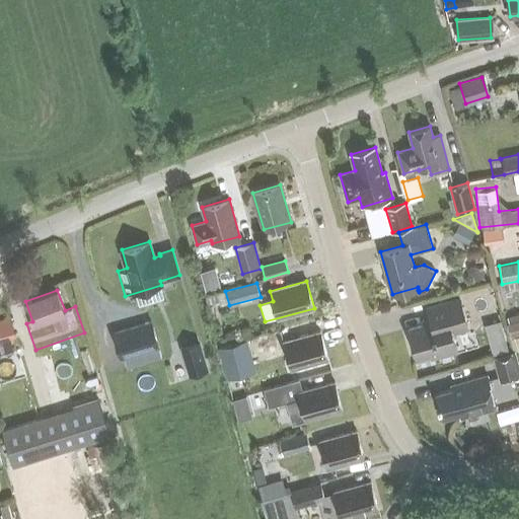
[(434,321),(410,327),(417,357),(433,353),(434,358),(458,351),(451,325),(466,321),(460,299),(430,307),(434,321)]
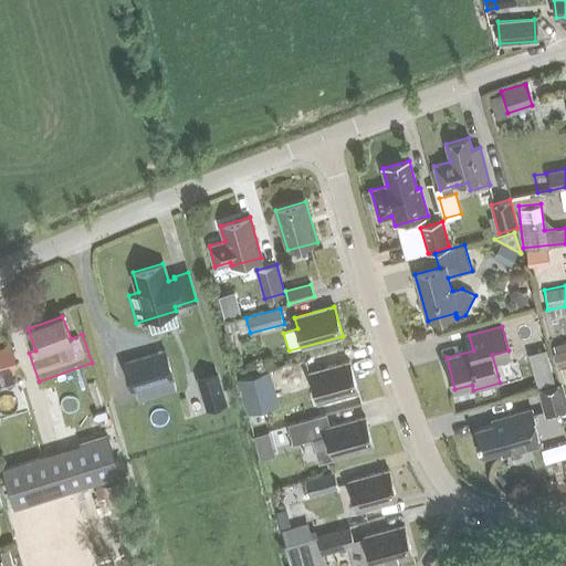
[(565,342),(551,347),(552,354),(553,353),(565,348),(565,342)]
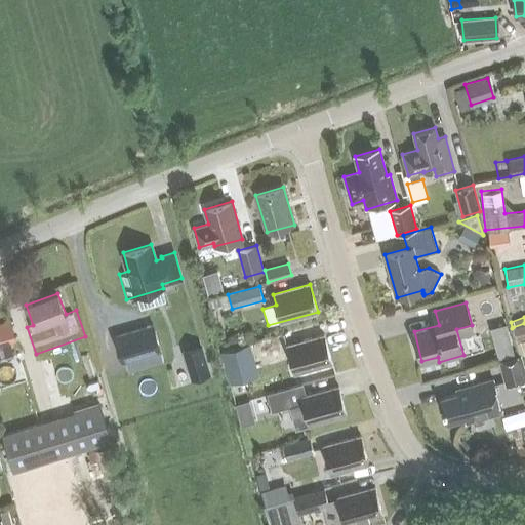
[(0,344),(16,338),(10,321),(0,324),(0,344)]
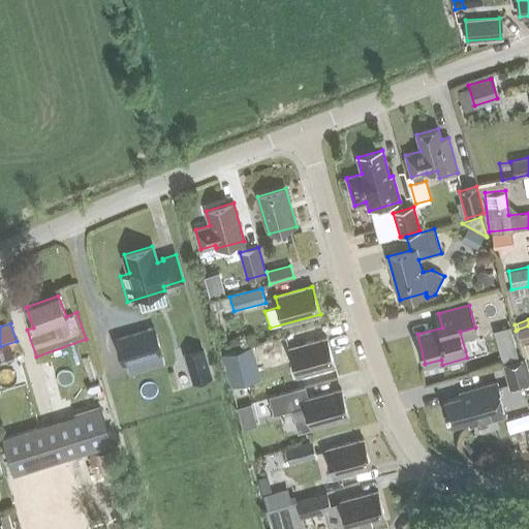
[(528,325),(517,330),(522,344),(528,342),(528,325)]
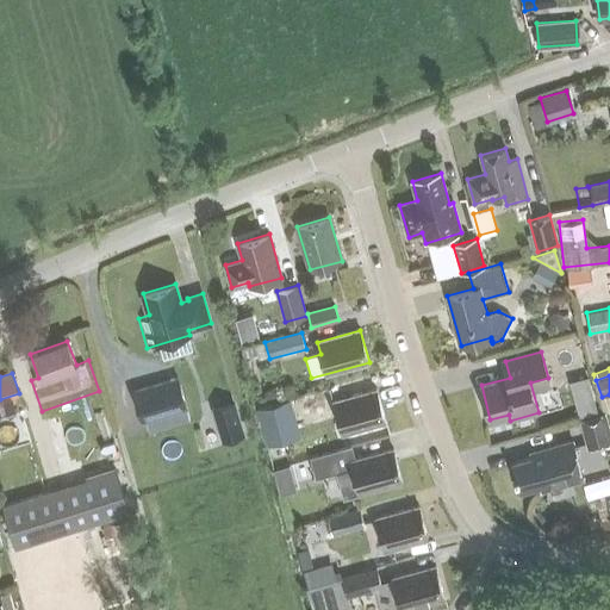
[(186,406),(178,378),(135,391),(143,419),(186,406)]
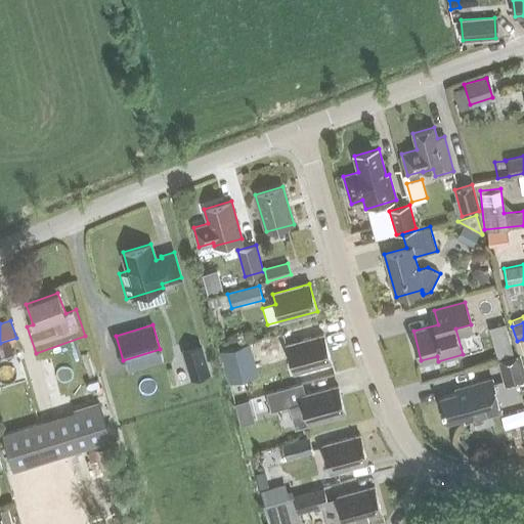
[(294,373),(332,362),(323,335),(287,345),(294,373)]
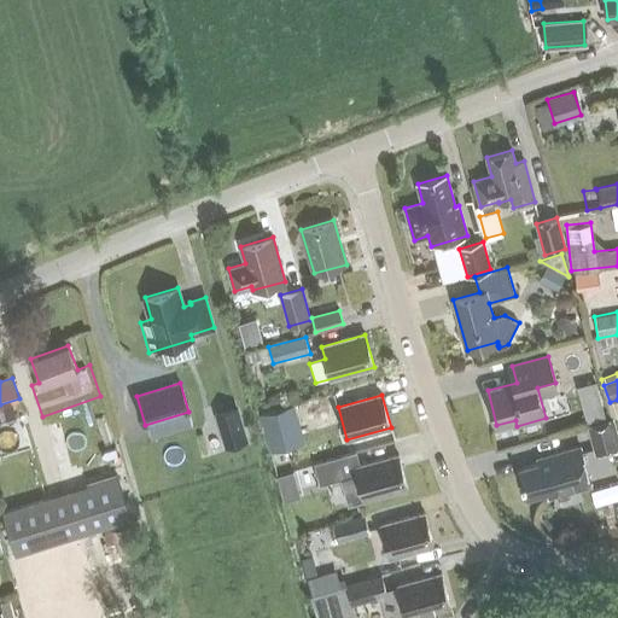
[(290,406),(261,414),(272,452),(299,443),(290,406)]
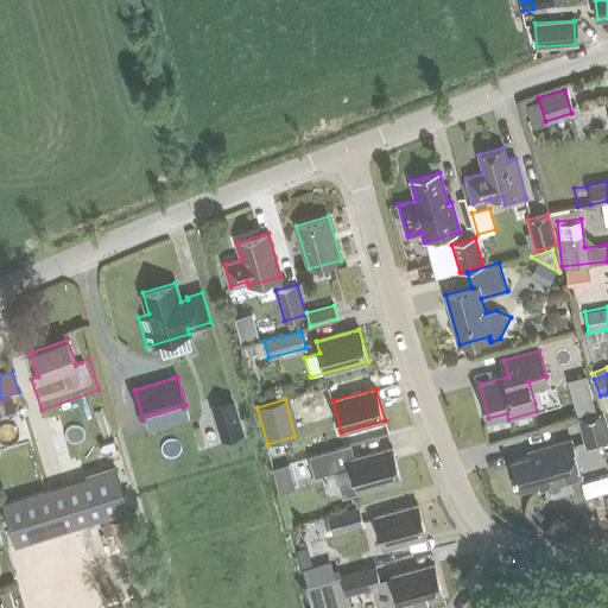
[(587,447),(607,439),(607,430),(603,412),(578,418),(587,447)]
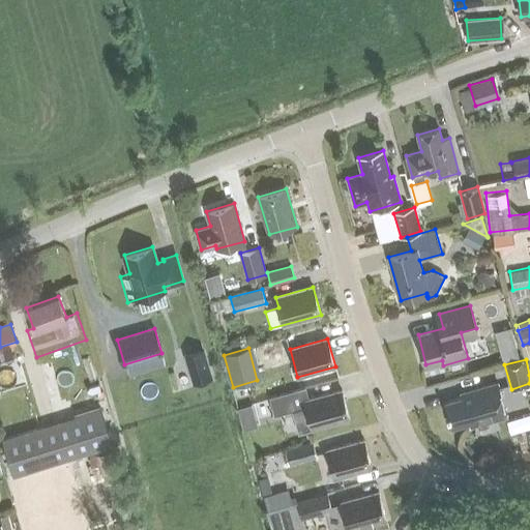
[(207,361),(187,367),(193,384),(212,379),(207,361)]
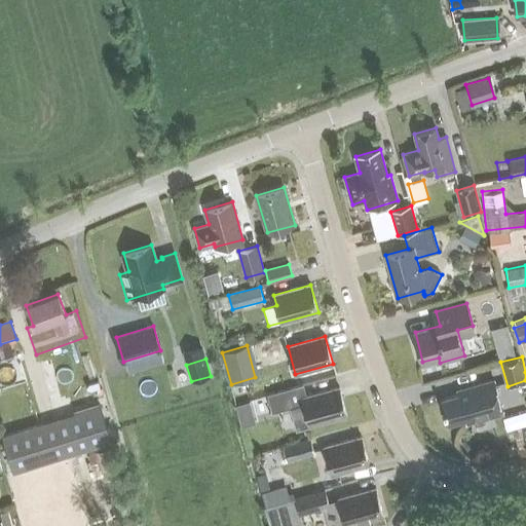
[(98,369),(86,373),(94,395),(104,391),(98,369)]
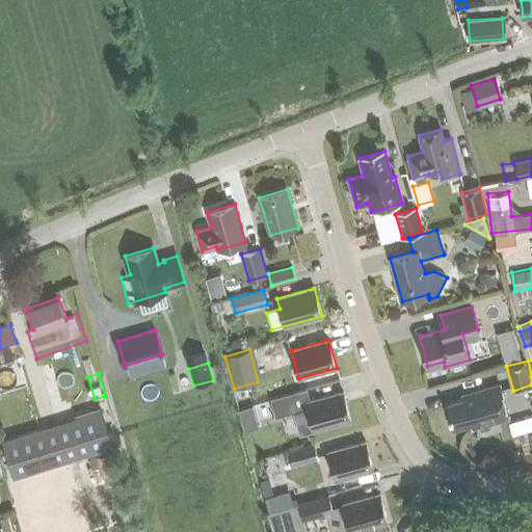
[(471,423),(472,428),(509,418),(500,384),(474,392),(475,396),(447,403),(453,428),(471,423)]
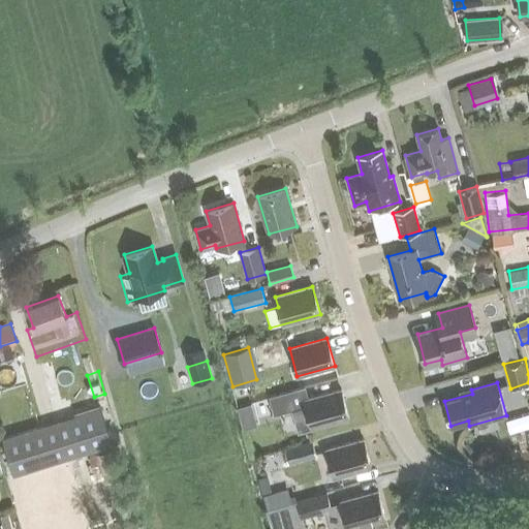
[(308,399),(305,386),(268,398),(273,415),(290,410),(297,432),(349,417),(341,390),(308,399)]
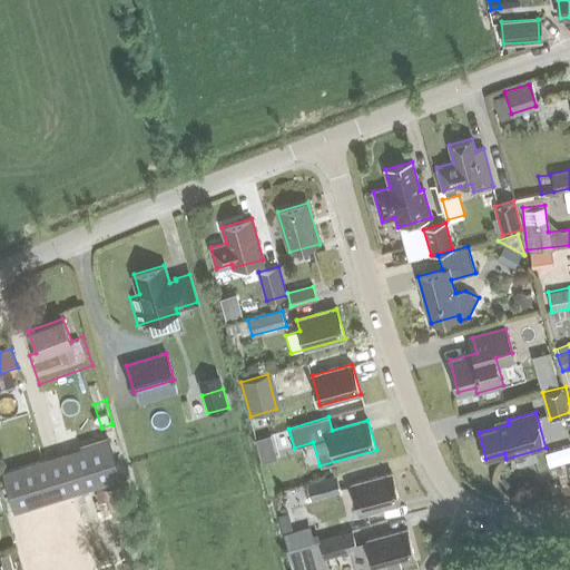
[(269,435),(255,439),(257,448),(272,443),(269,435)]
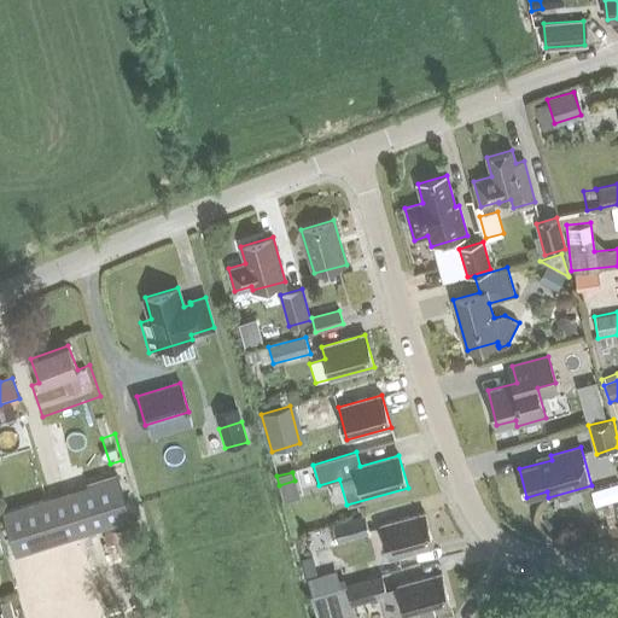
[(116,476),(88,485),(88,487),(101,529),(130,519),(117,476),(116,476)]
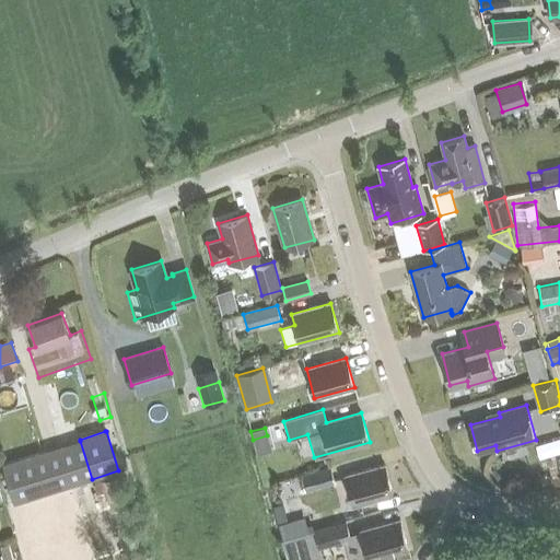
[(61,446),(4,465),(16,502),(73,485),(61,446)]
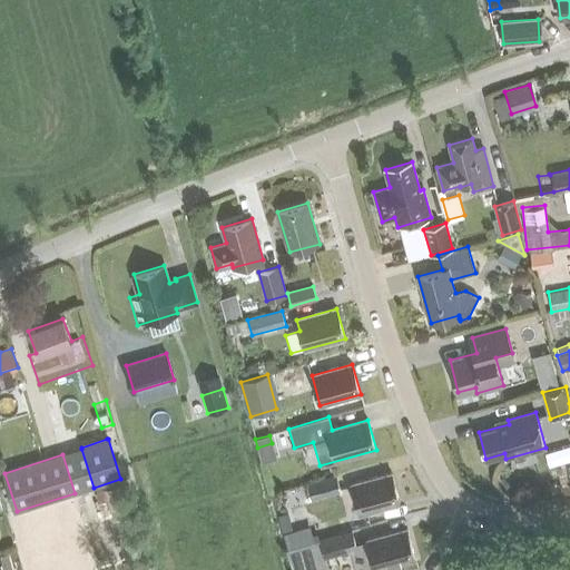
[(360,514),(400,503),(392,473),(351,484),(360,514)]
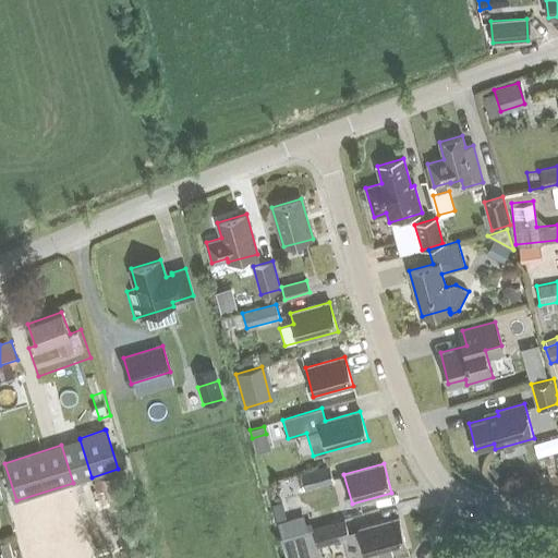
[(304,488),(334,480),(330,465),(301,473),(304,488)]
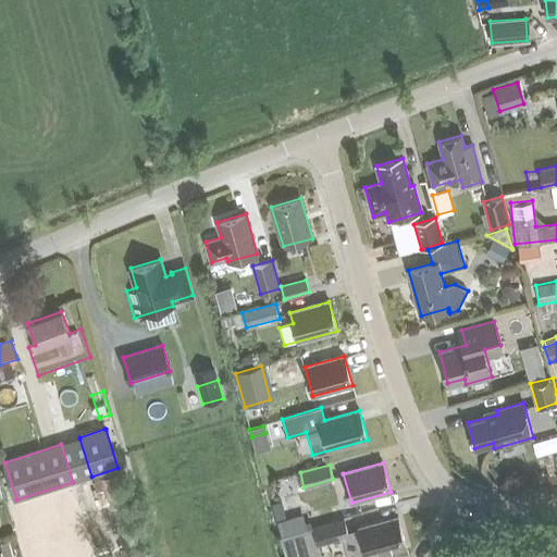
[(101,478),(110,508),(127,504),(119,473),(101,478)]
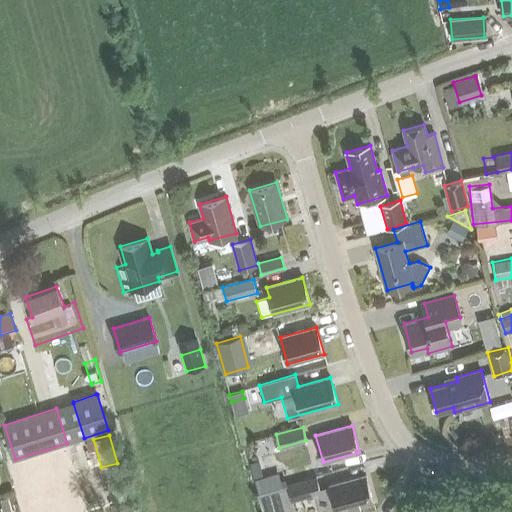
[(321,493),(314,494),(319,511),(337,511),(373,502),(366,475),(329,485),(329,486),(320,488),(321,493)]
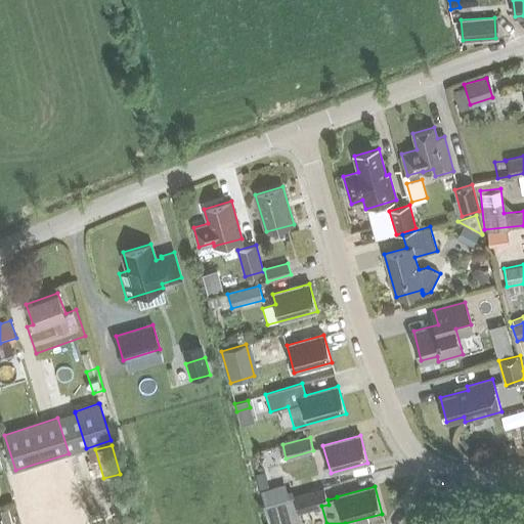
[(323,488),(265,505),(270,523),(288,523),(301,520),(299,513),(321,506),(329,505),(328,499),(323,488)]
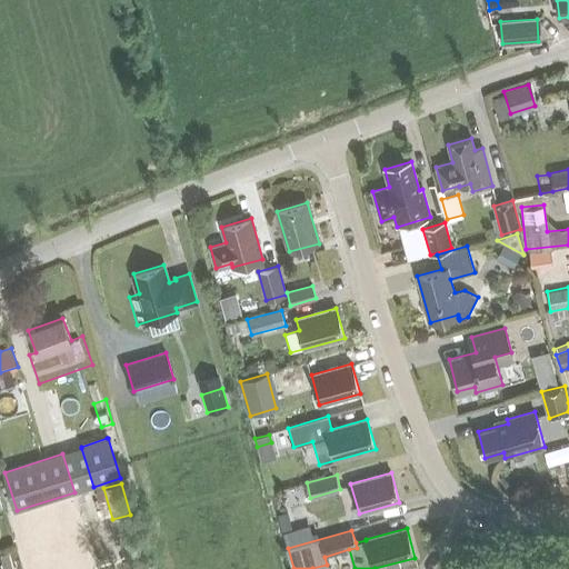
[(0,568),(12,568),(9,552),(0,555),(0,568)]
